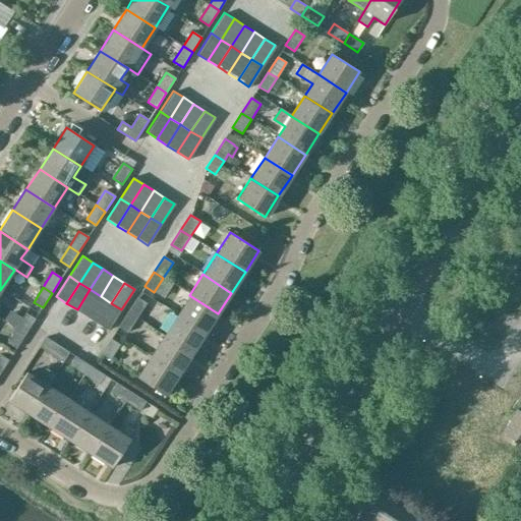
[(101,296),(90,289),(77,309),(88,316),(101,296)]
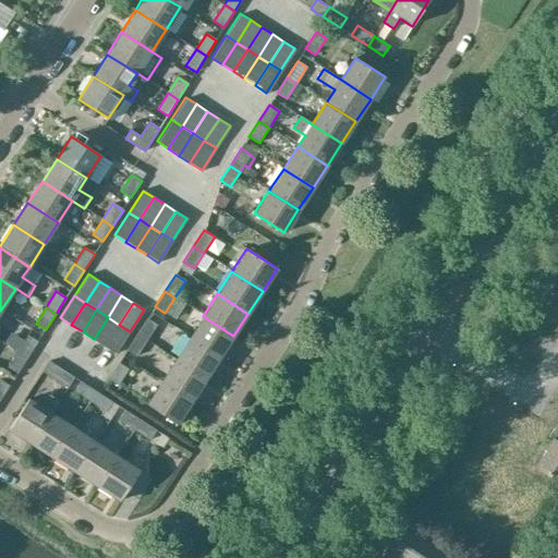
[(203,316),(189,338),(219,358),(233,336),(203,316)]
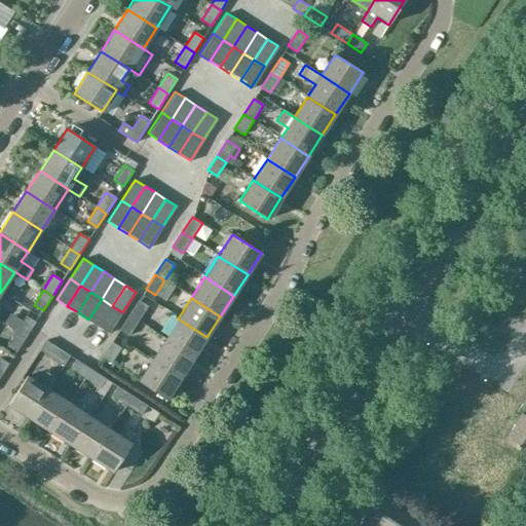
[(112,306),(102,299),(88,320),(99,327),(112,306)]
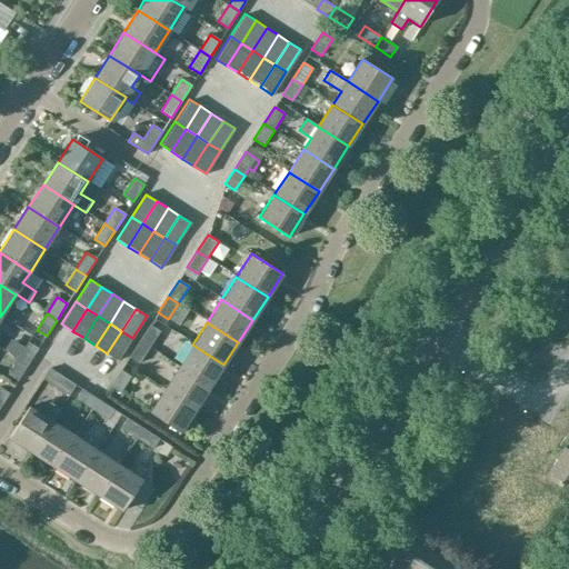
[(138,342),(149,349),(160,331),(150,325),(138,342)]
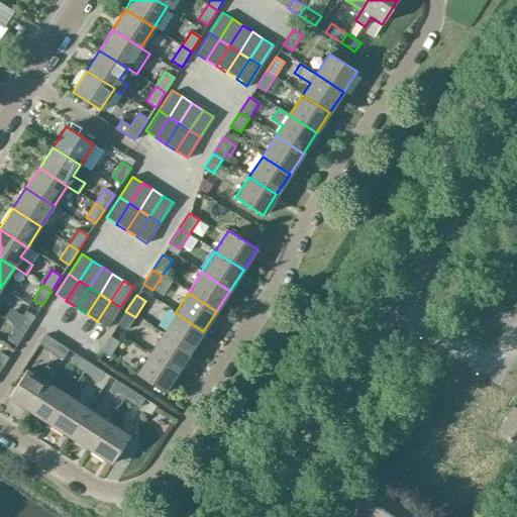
[(120,307),(110,301),(97,321),(107,327),(120,307)]
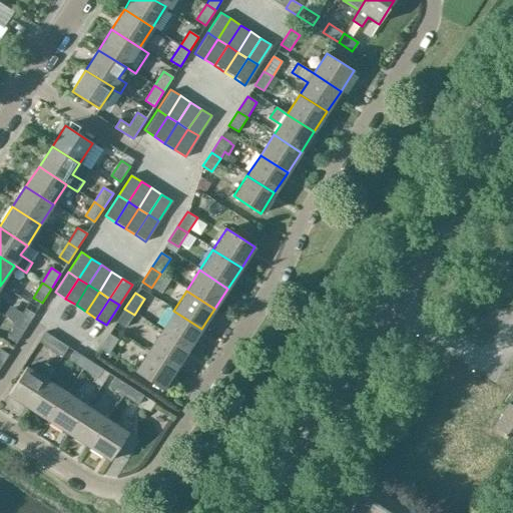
[(17,323),(24,312),(14,306),(7,316),(17,323)]
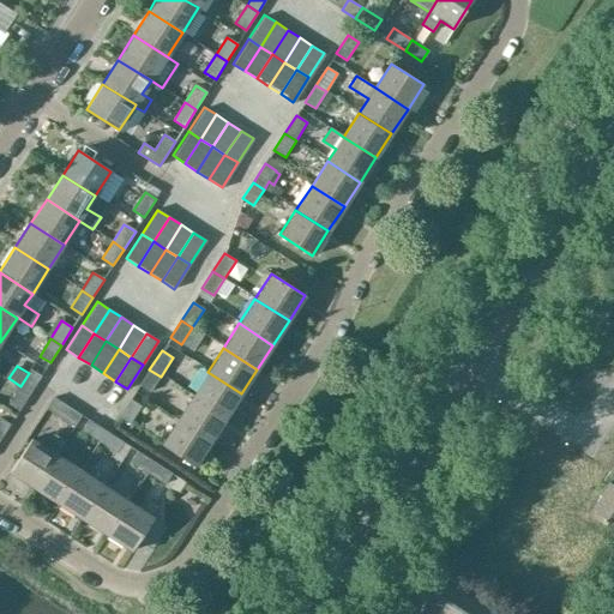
[(19,389),(30,395),(42,375),(31,368),(29,373),(20,386),(19,389)]
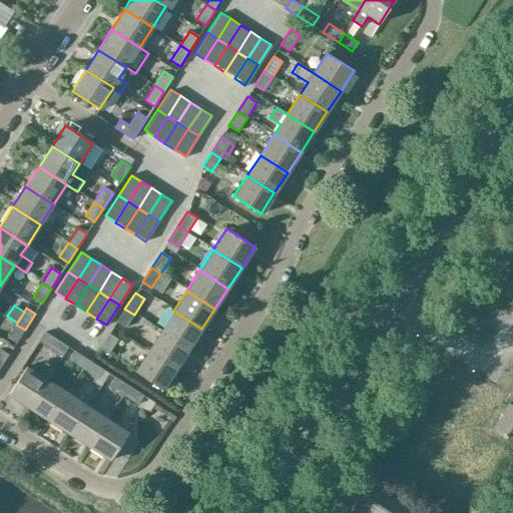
[(134,315),(124,309),(116,322),(126,328),(134,315)]
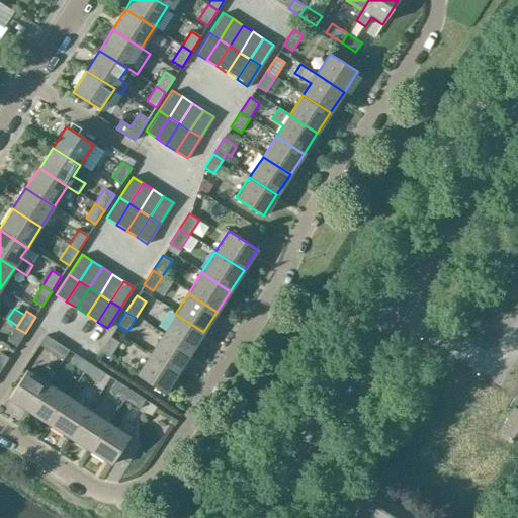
[(162,334),(190,353),(203,332),(175,314),(162,334)]
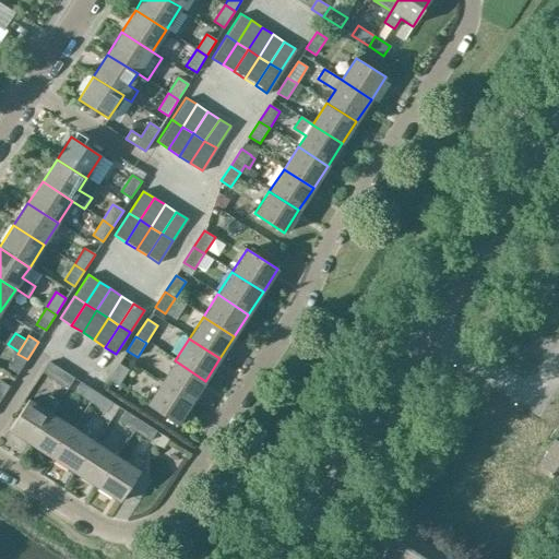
[(27,359),(18,354),(8,368),(18,375),(27,359)]
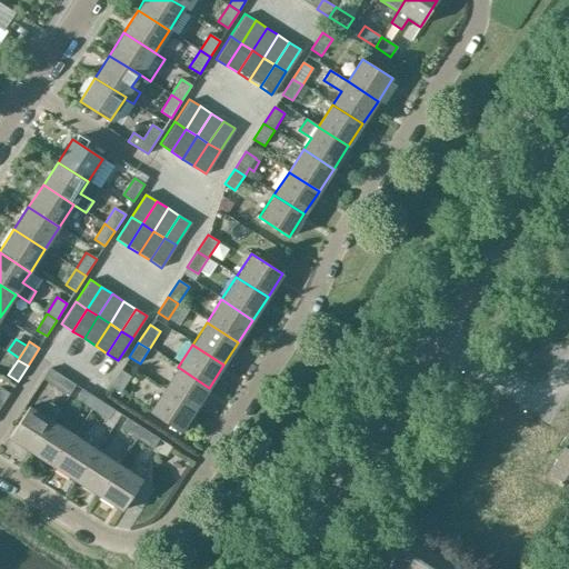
[(209,388),(178,367),(162,390),(195,410),(209,388)]
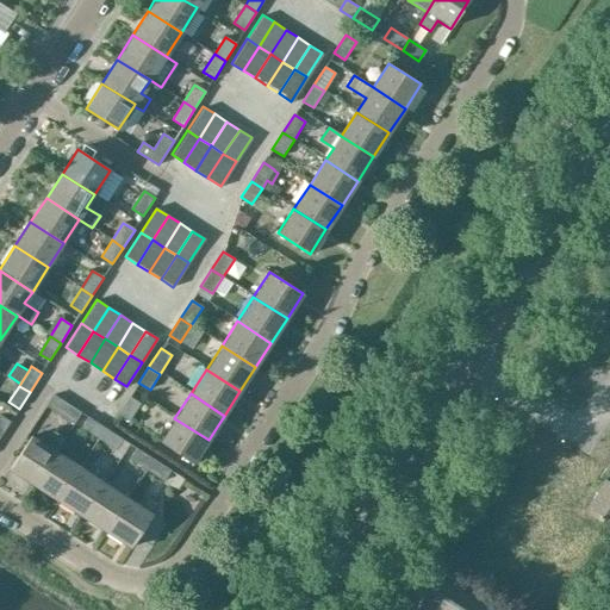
[(54,394),(47,406),(66,418),(69,412),(73,408),(55,396),(54,394)]
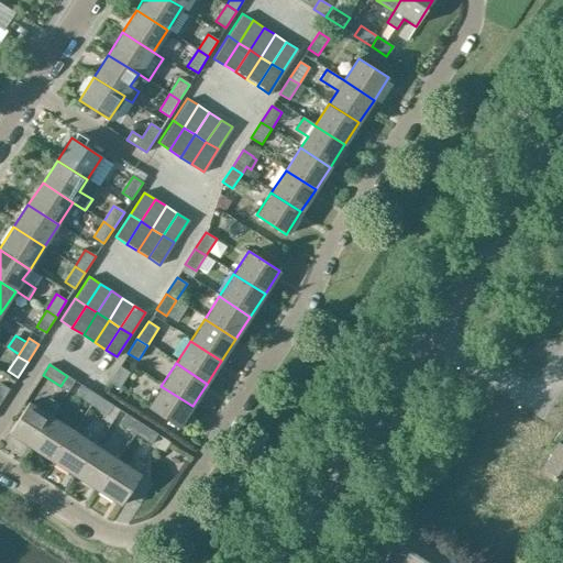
[(109,383),(118,389),(129,372),(120,366),(109,383)]
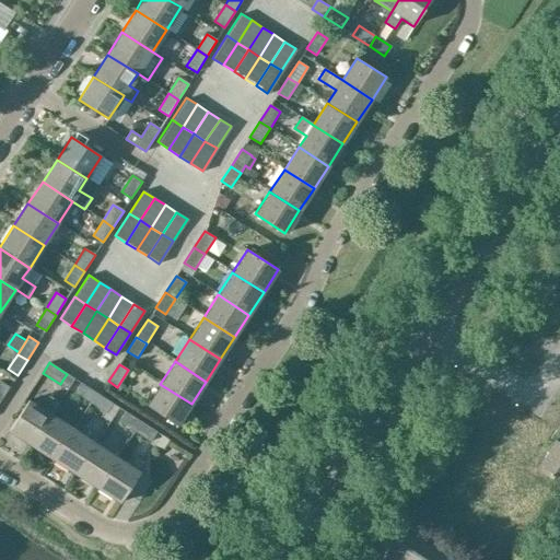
[(74,394),(91,403),(97,393),(81,383),(74,394)]
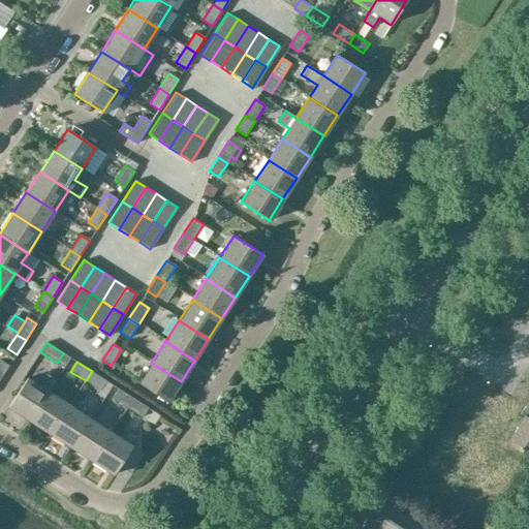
[(181,381),(151,363),(137,383),(167,403),(181,381)]
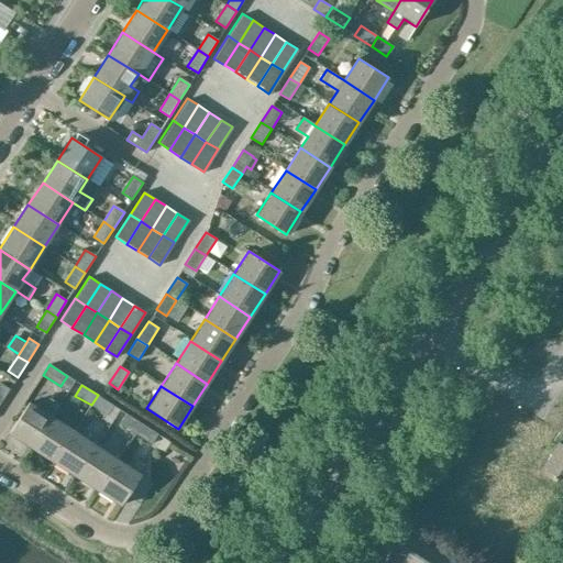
[(98,395),(91,405),(107,415),(113,405),(98,395)]
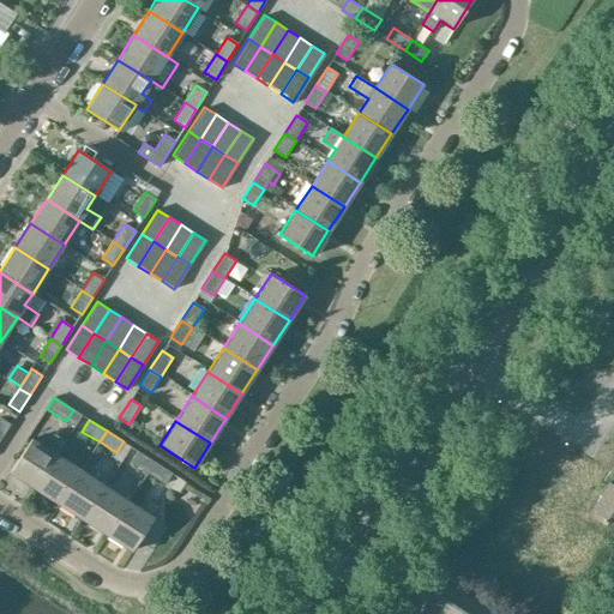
[(10,473),(34,489),(55,456),(54,456),(64,440),(52,433),(42,447),(31,440),(10,473)]
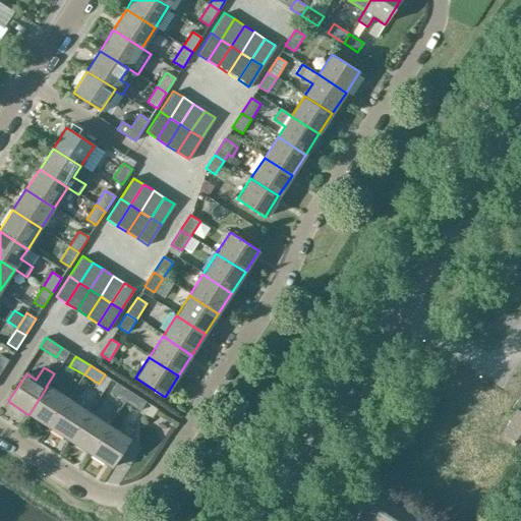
[(110,392),(124,401),(130,392),(115,383),(110,392)]
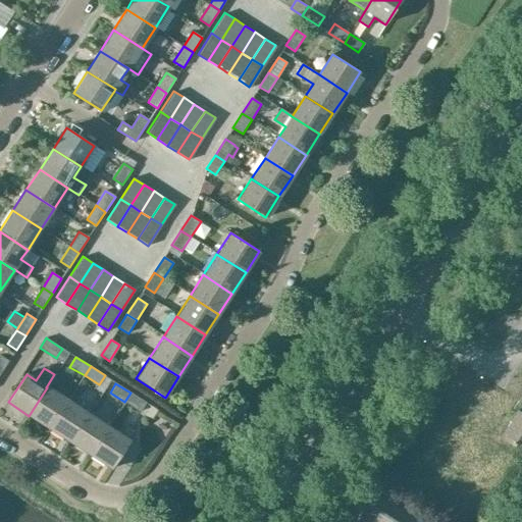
[(67,401),(47,387),(29,416),(50,429),(67,401)]
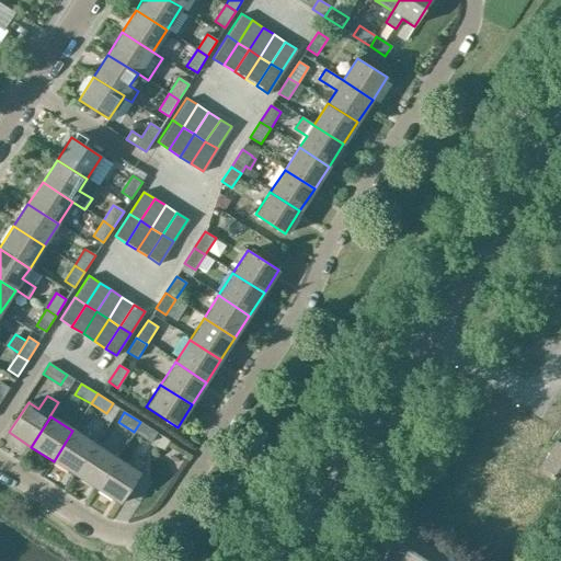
[(140,422),(134,432),(149,442),(156,432),(140,422)]
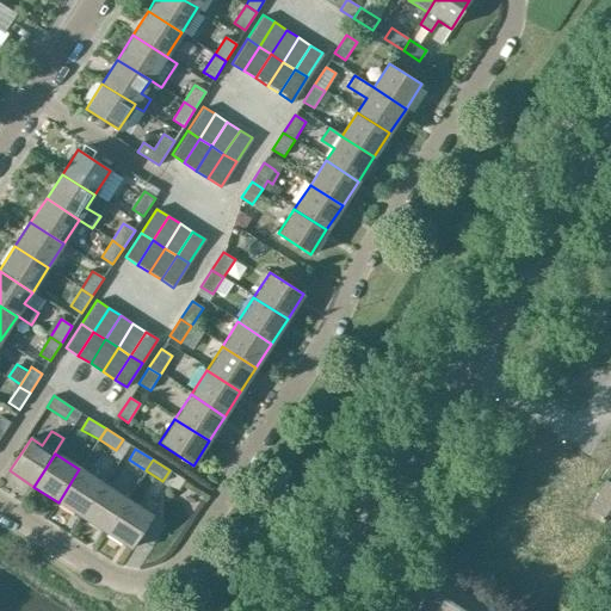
[(59,503),(82,518),(104,486),(79,469),(59,503)]
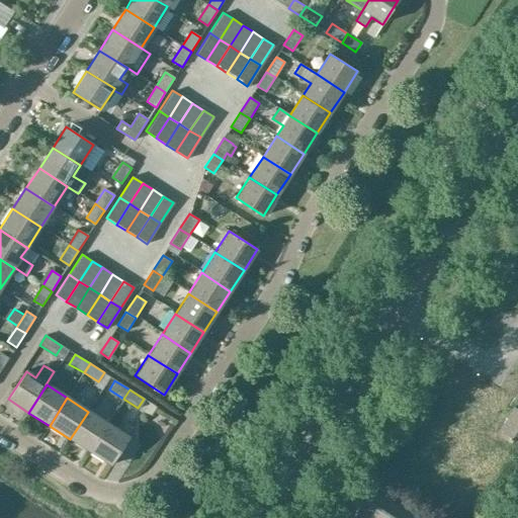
[(149,402),(143,411),(150,416),(156,406),(149,402)]
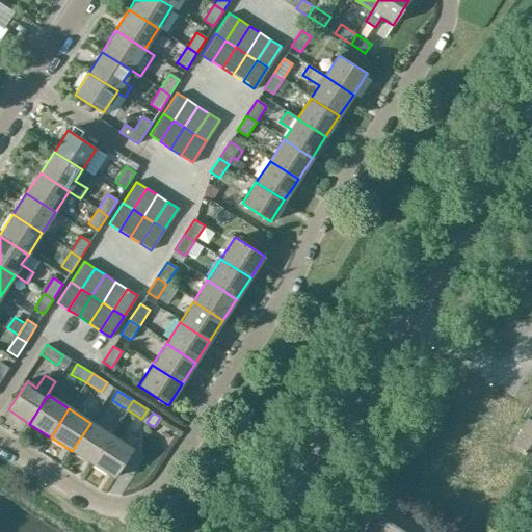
[(531,422),(527,420),(511,444),(531,456),(531,422)]
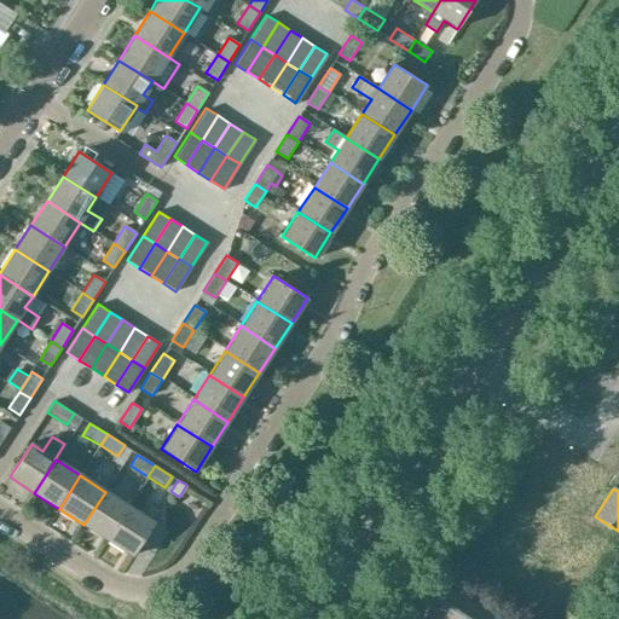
[(105,492),(84,525),(108,541),(129,508),(105,492)]
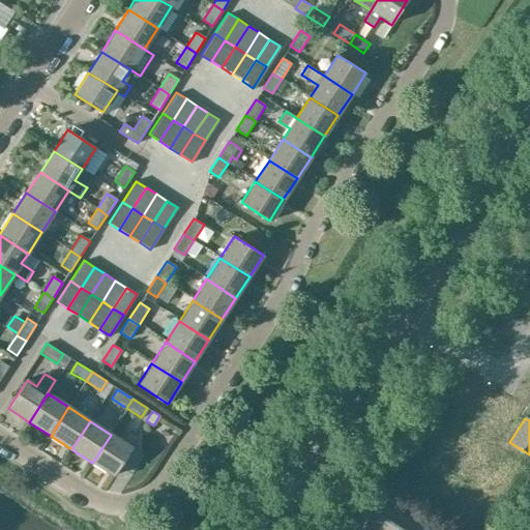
[(111,435),(92,463),(114,477),(133,448),(129,447),(136,437),(129,433),(123,442),(111,435)]
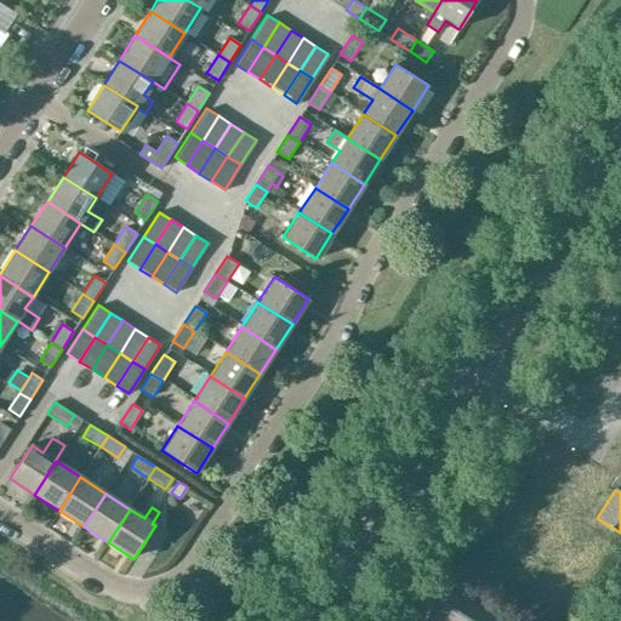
[(474,620),(449,604),(437,620),(474,620)]
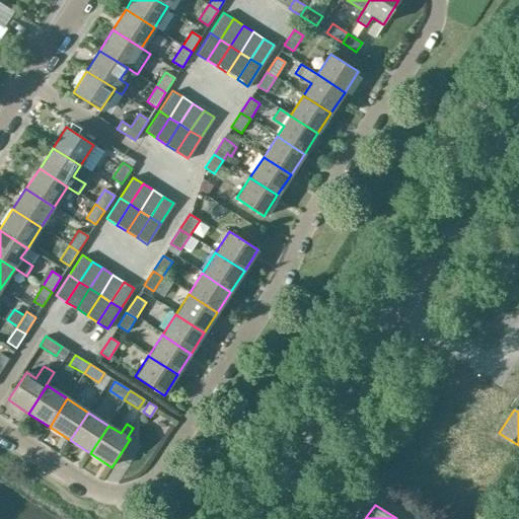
All buildings are outlined.
